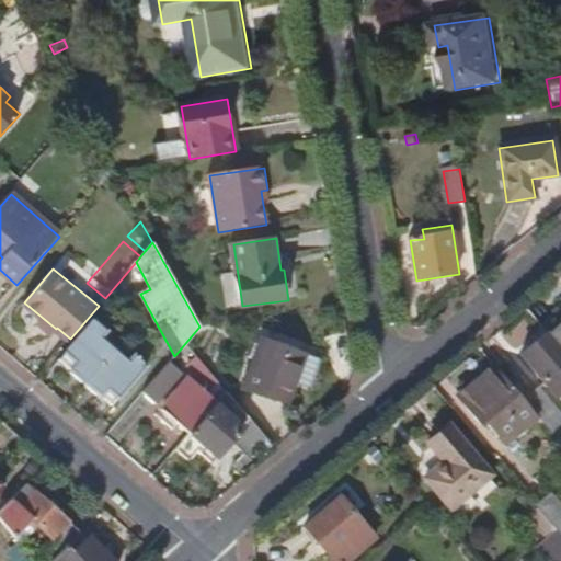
[(84,384),(114,348),(101,338),(106,331),(93,321),(59,362),(84,384)]
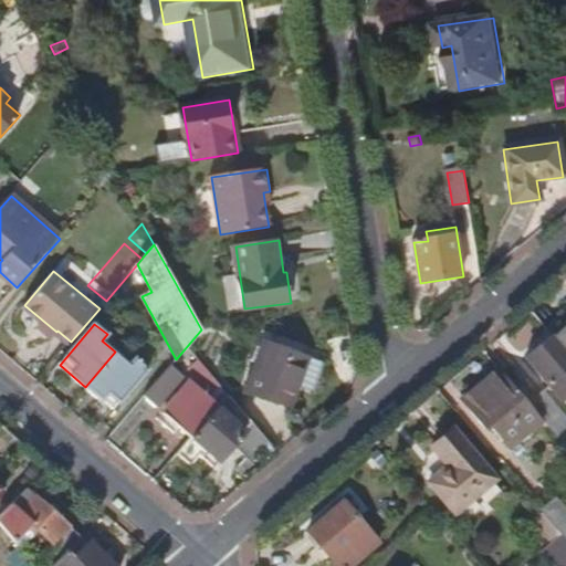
[(565,331),(556,339),(565,350),(565,331)]
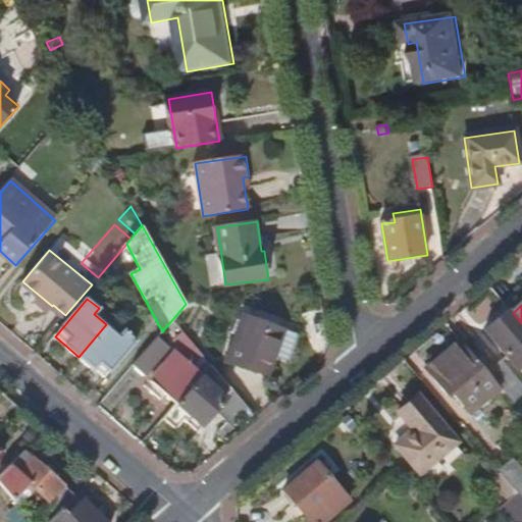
[(502,319),(512,311),(507,306),(498,314),(502,319)]
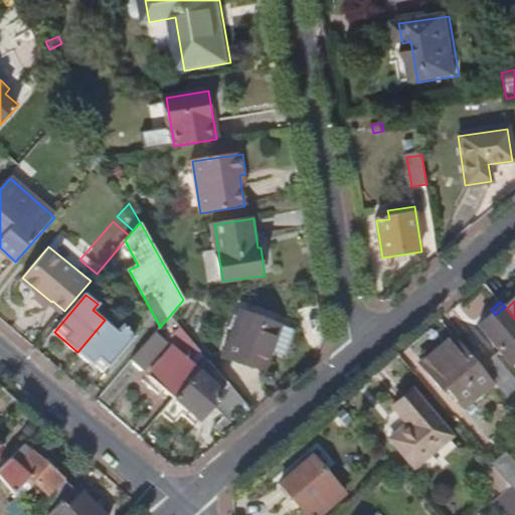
[(514,319),(506,309),(505,307),(495,315),(481,327),(513,365),(514,363),(514,319)]
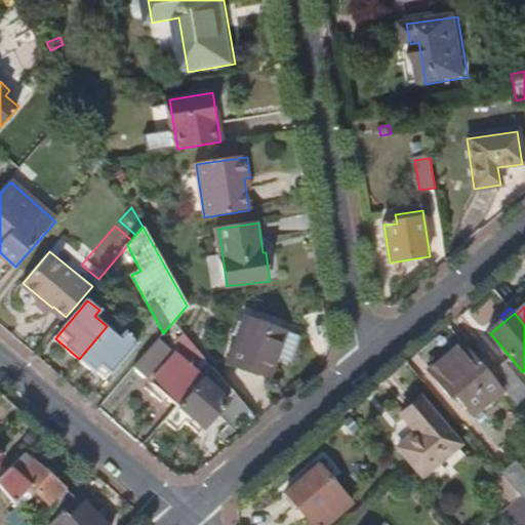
[(291,368),(301,340),(244,318),(228,362),(268,377),(274,362),(291,368)]
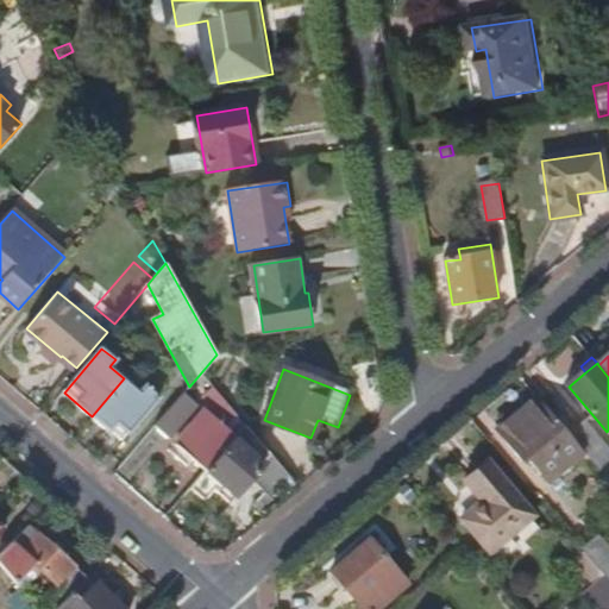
[(120,440),(157,396),(145,387),(140,393),(124,378),(92,416),(95,419),(120,440)]
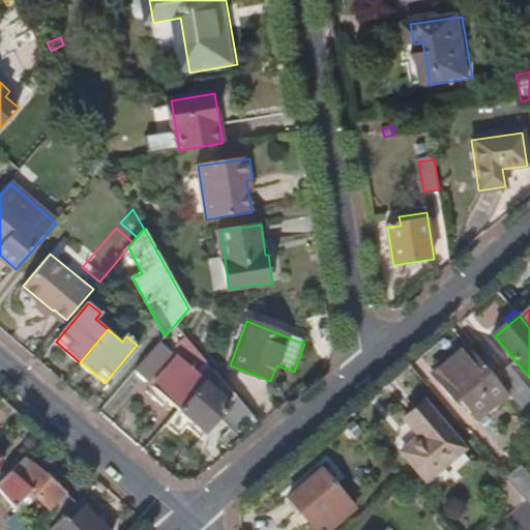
[(146,385),(174,353),(160,342),(133,374),(146,385)]
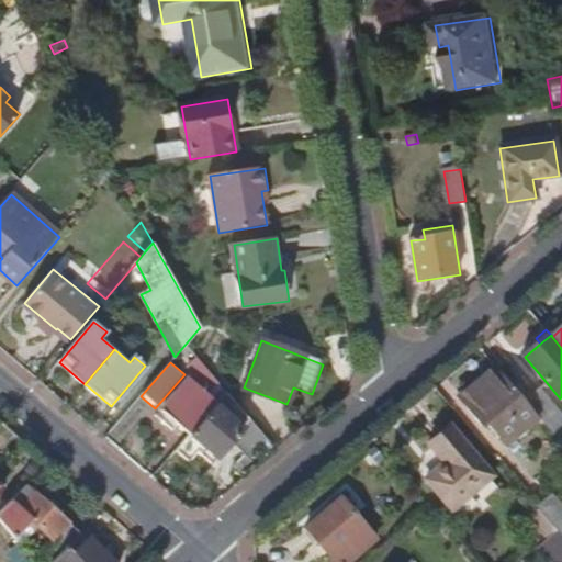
[(524,398),(497,368),(461,398),(484,426),(489,423),(508,444),(540,417),(524,398)]
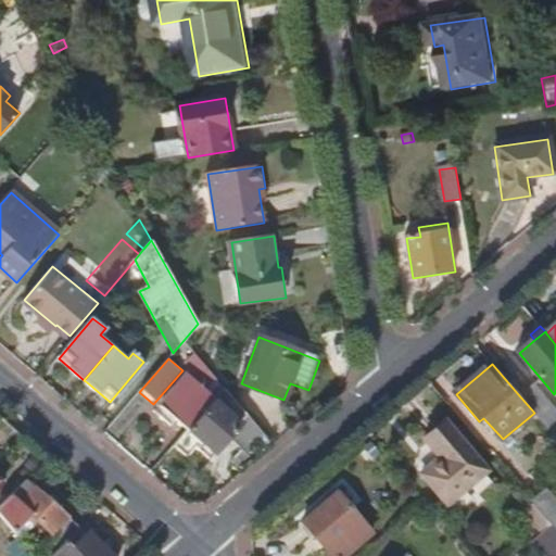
[(188,429),(215,399),(188,376),(162,406),(188,429)]
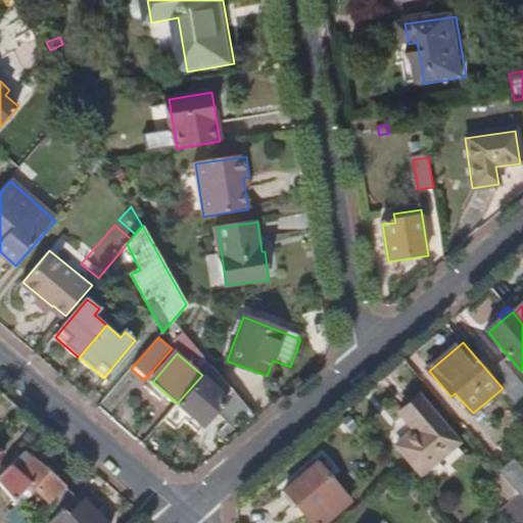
[(522,384),(503,360),(487,371),(503,388),(518,407),(522,401),(522,384)]
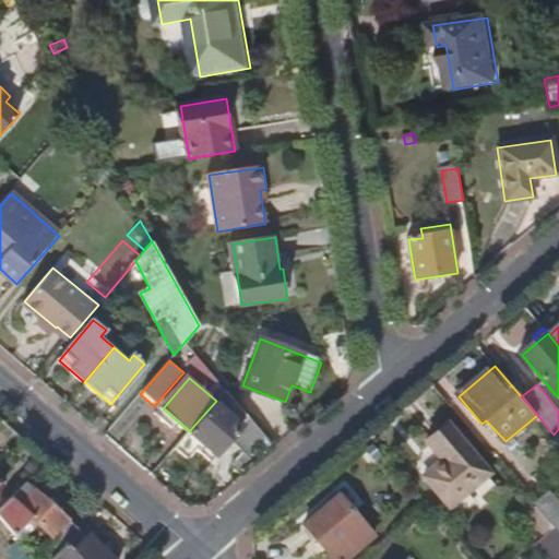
[(268,438),(249,417),(244,424),(216,401),(189,431),(176,448),(191,461),(199,451),(212,462),(234,438),(244,447),(229,463),(242,474),(251,470),(245,464),(251,456),(250,455),(268,438)]
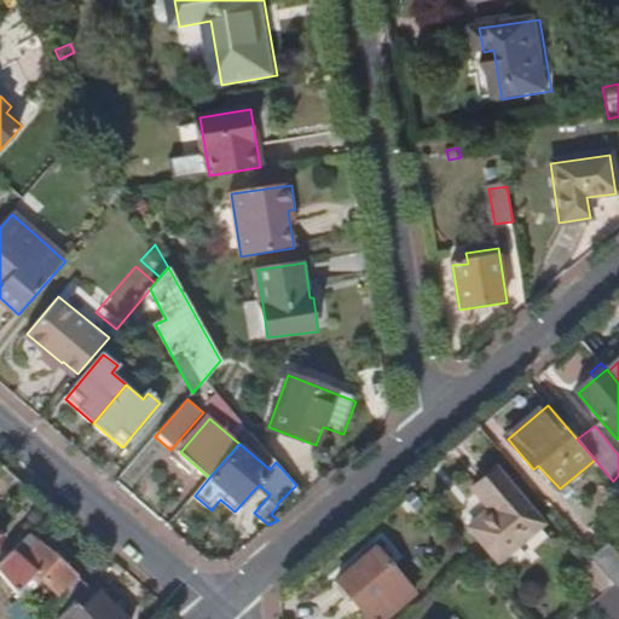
[(491,550),(536,514),(498,472),(474,492),(492,513),(473,530),(491,550)]
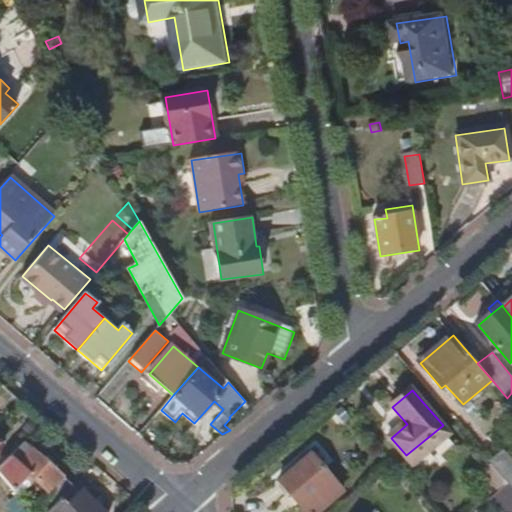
[(415,466),(451,435),(443,425),(406,455),(415,466)]
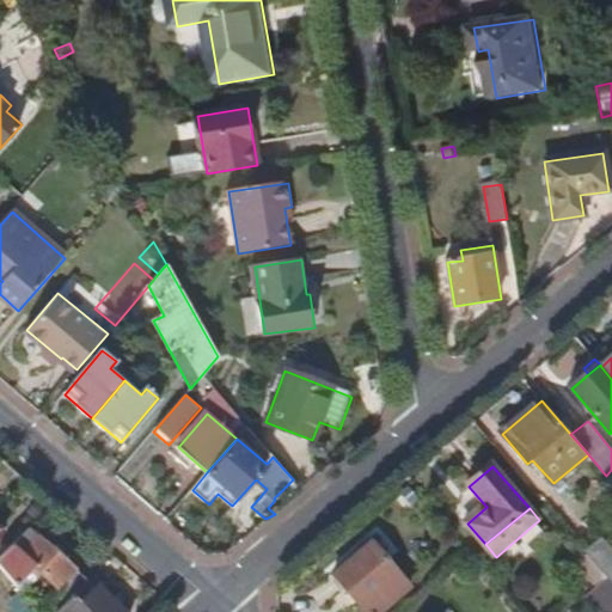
[(87,582),(30,530),(0,560),(0,567),(17,587),(31,573),(38,579),(43,574),(59,588),(43,605),(48,610),(50,611),(57,611),(74,597),(87,582)]
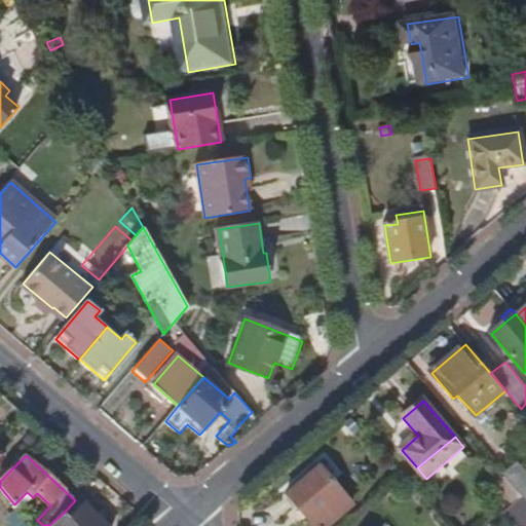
[(330,525),(354,505),(321,466),(288,495),(315,525),(330,525)]
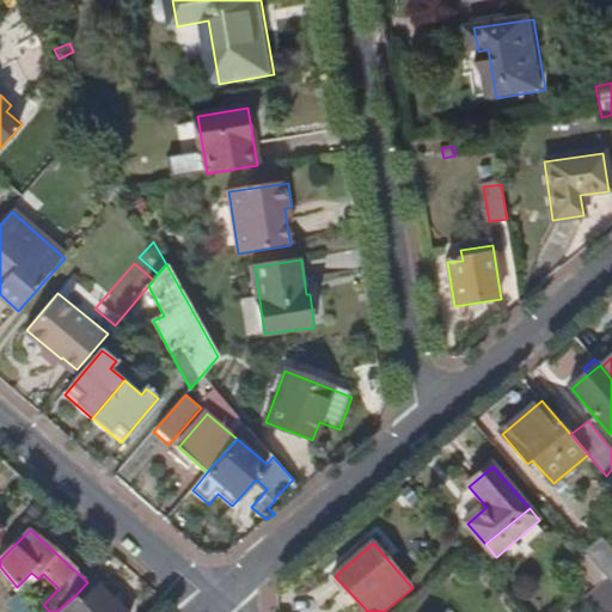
[(610,579),(589,555),(574,569),(594,592),(610,579)]
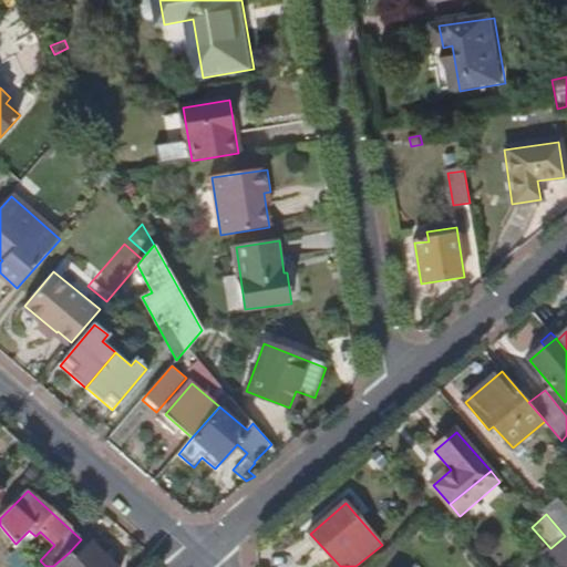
[(114,566),(92,544),(76,559),(69,553),(53,566),(114,566)]
